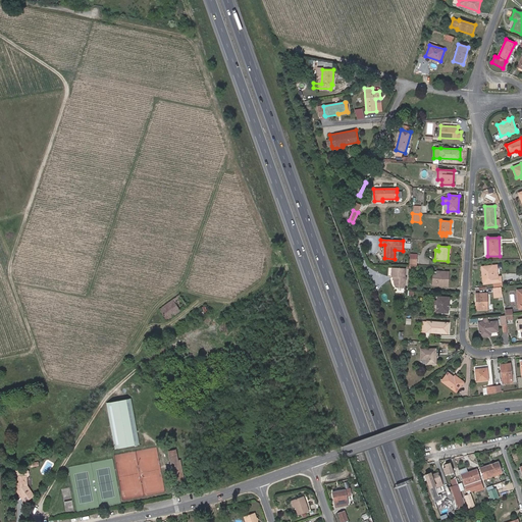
[(502,286),(501,276),(498,276),(491,277),(491,265),(481,266),(483,283),(493,282),(494,288),(501,286),(502,286)]
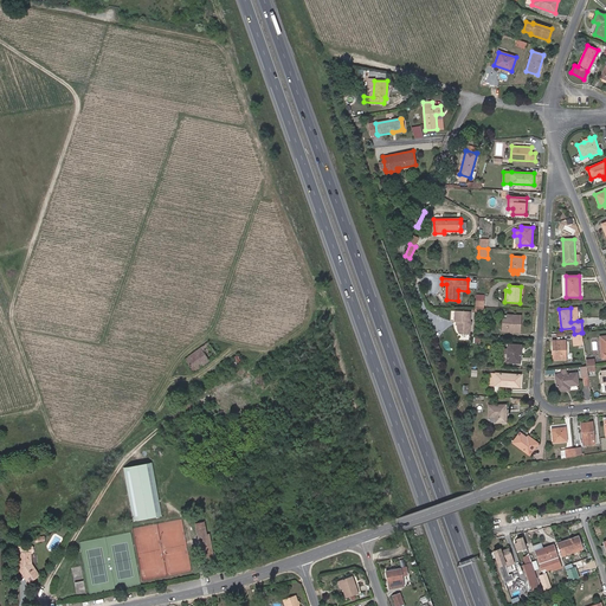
[(469,334),(470,313),(455,311),(455,321),(456,321),(458,322),(458,324),(457,328),(459,333),(469,334)]
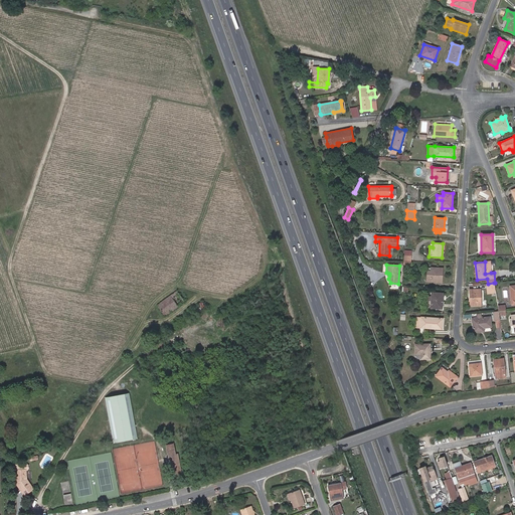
[(442,276),(443,268),(432,268),(431,272),(427,271),(426,282),(439,283),(440,276),(442,276)]
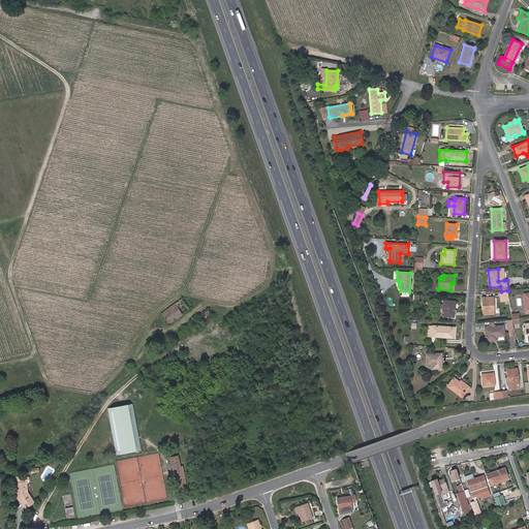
[(509,301),(507,290),(501,291),(499,291),(500,302),(509,301)]
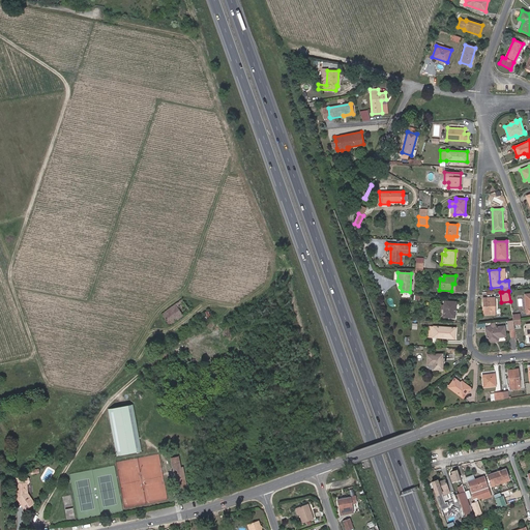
[(495,314),(494,297),(483,298),(483,306),(484,305),(486,315),(495,314)]
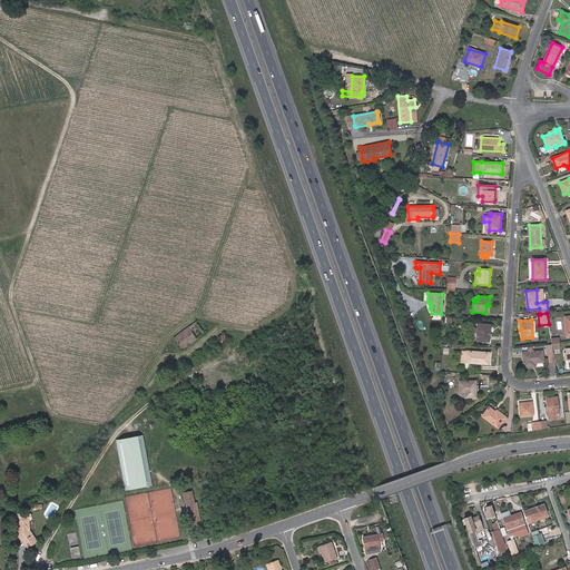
[(182,350),(204,334),(196,322),(174,338),(182,350)]
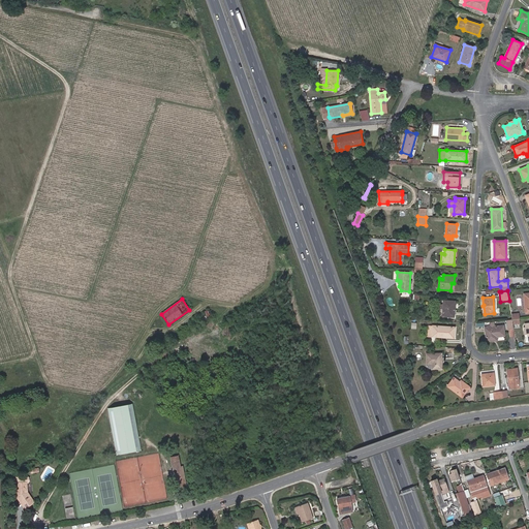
[(454,317),(455,301),(443,301),(442,316),(454,317)]
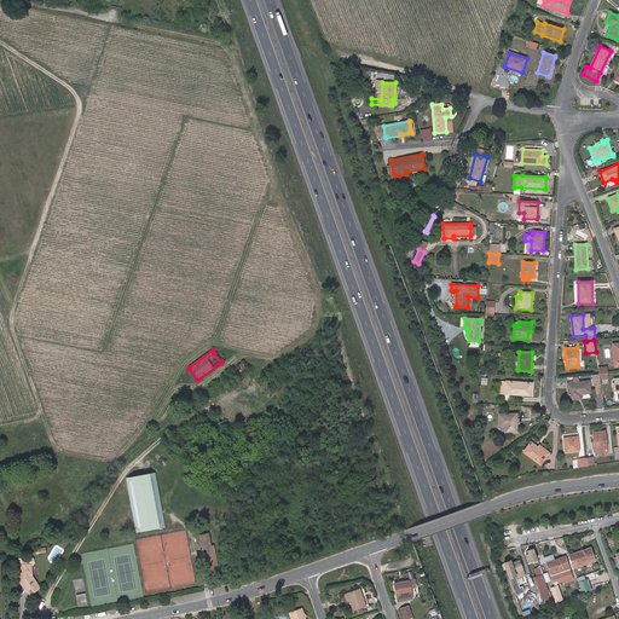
[(590,393),(589,381),(578,382),(578,377),(573,379),(573,382),(567,383),(568,400),(578,399),(578,394),(580,394),(590,393)]
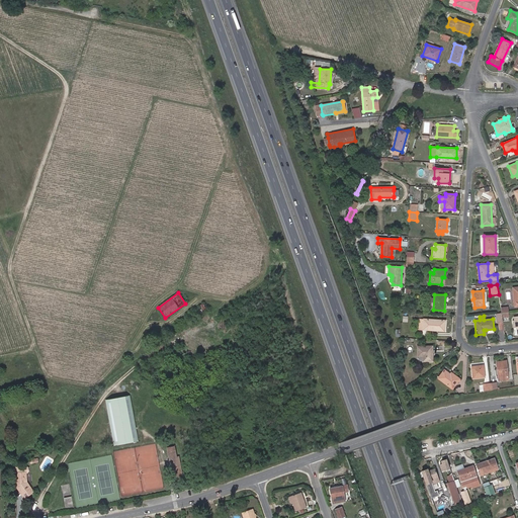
[(444,330),(445,321),(424,319),(424,320),(423,329),(435,330),(435,329),(444,330)]
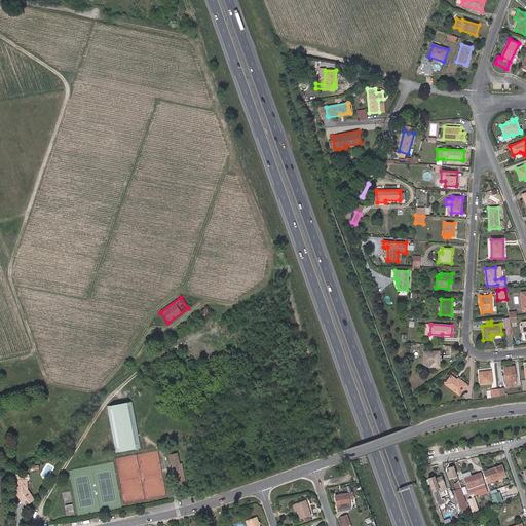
[(439,367),(439,351),(423,351),(424,362),(429,362),(429,367),(439,367)]
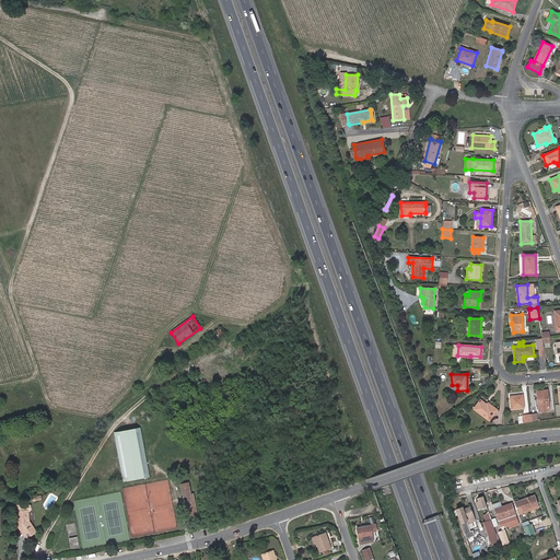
[(549,410),(547,389),(536,391),(538,407),(538,410),(540,410),(540,411),(549,410)]
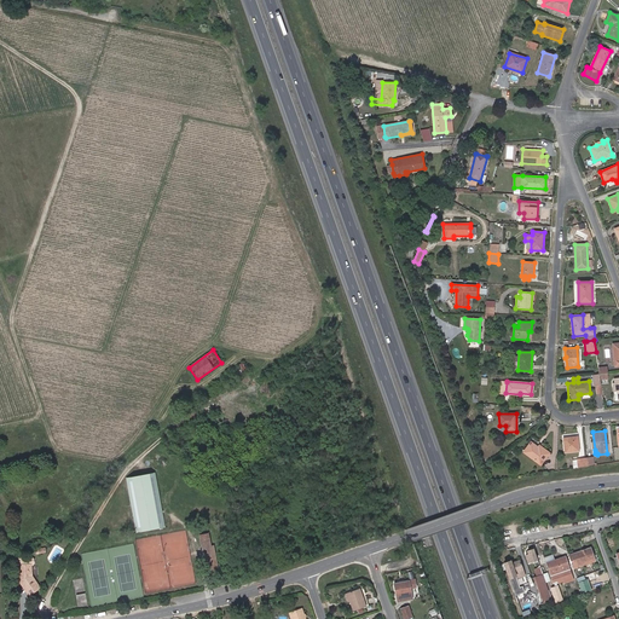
[(579,451),(578,437),(563,438),(565,452),(579,451)]
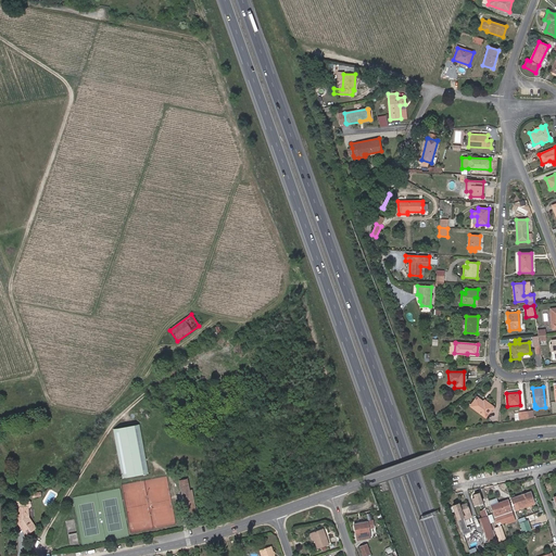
[(491,409),(493,406),(484,400),(483,401),(477,396),(470,406),(485,417),(491,409)]
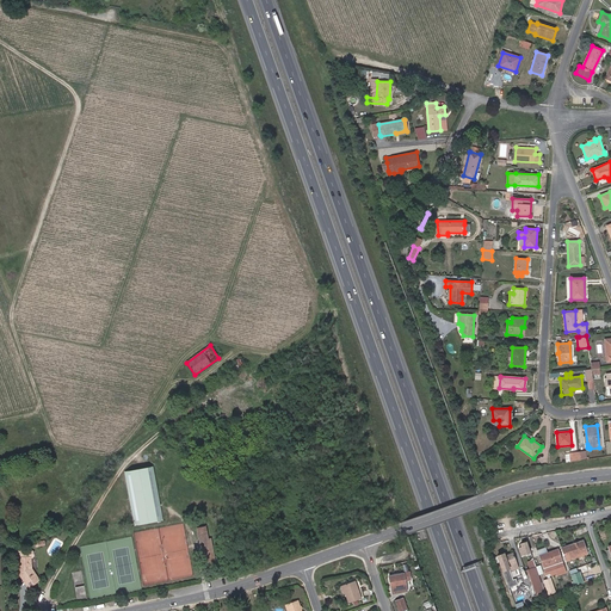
[(153,467),(124,471),(135,525),(164,520),(153,467)]
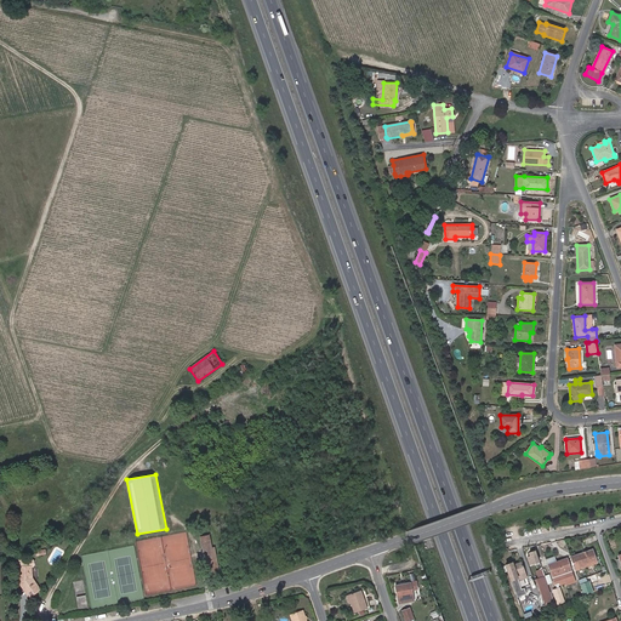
[(209,535),(200,537),(203,551),(205,550),(210,571),(217,569),(214,548),(211,548),(209,535)]
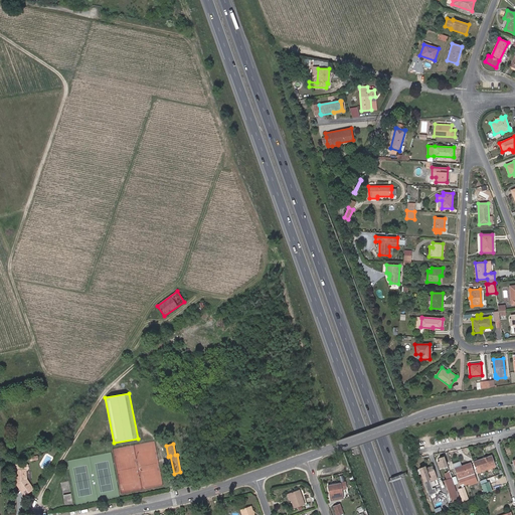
[(491,456),(474,462),(478,473),(487,470),(486,468),(492,466),(492,468),(495,467),(491,456)]
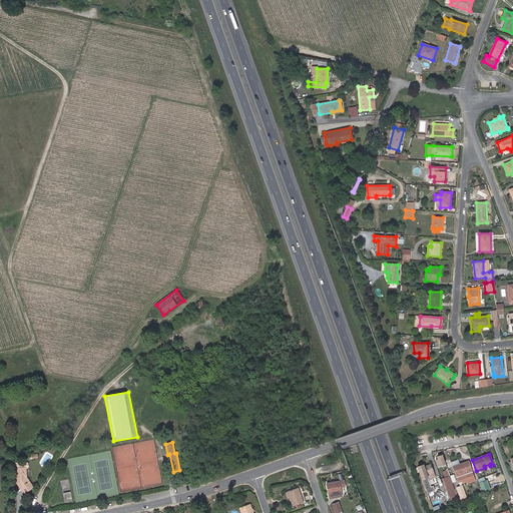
[(436,460),(438,466),(445,463),(442,455),(437,456),(438,459),(436,460)]
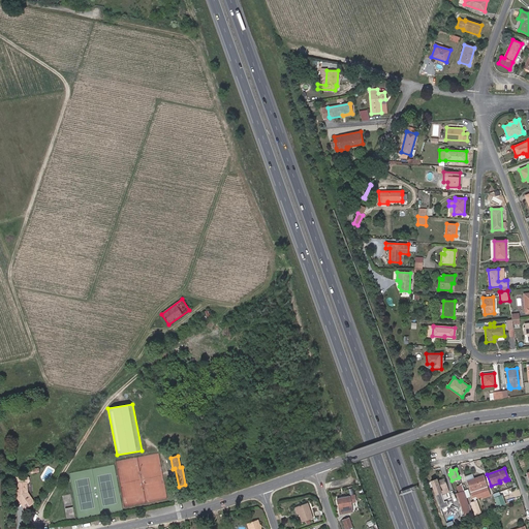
[(483,475),(467,480),(471,492),(473,499),(481,496),(489,493),(483,475)]
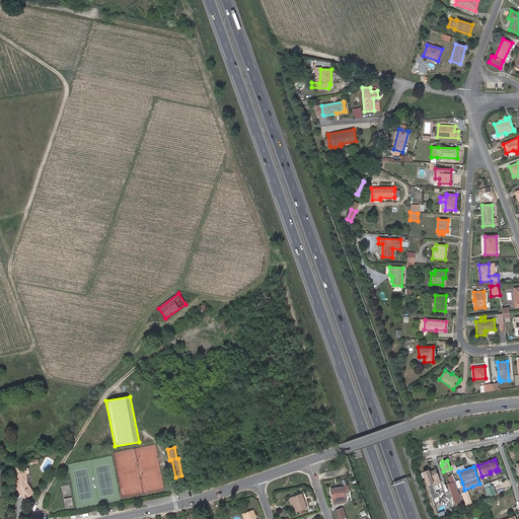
[(26,483),(26,473),(27,473),(28,472),(28,468),(26,467),(14,468),(14,473),(16,487),(20,493),(23,491),(27,497),(33,493),(26,483)]
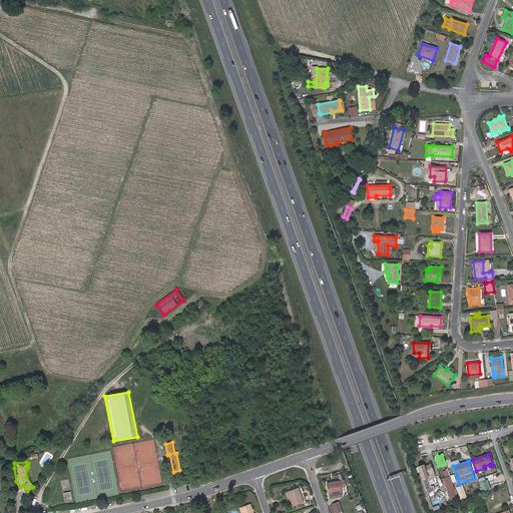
[(424,467),(423,465),(418,467),(422,479),(428,494),(435,491),(433,486),(431,487),(428,479),(435,477),(431,465),(424,467)]
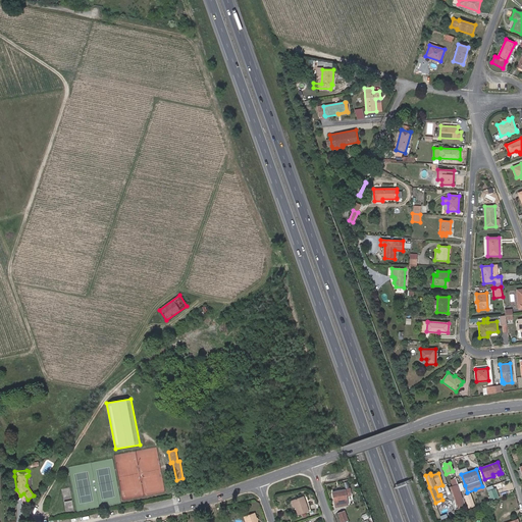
[(455,478),(448,480),(450,486),(451,486),(457,484),(455,478)]
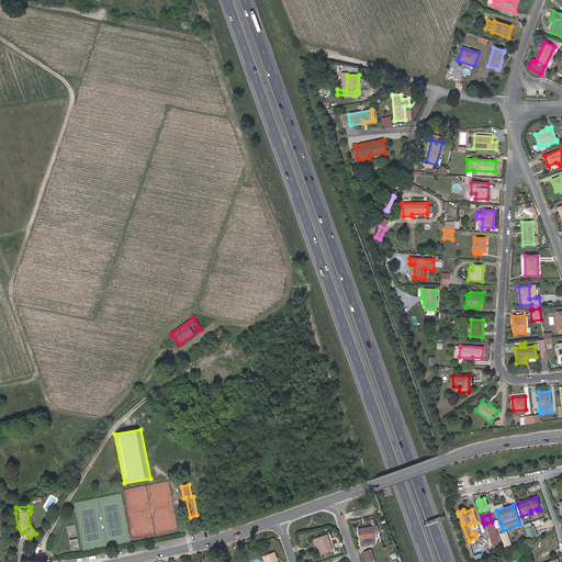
[(492,521),(485,524),(493,548),(501,546),(493,521),(492,521)]
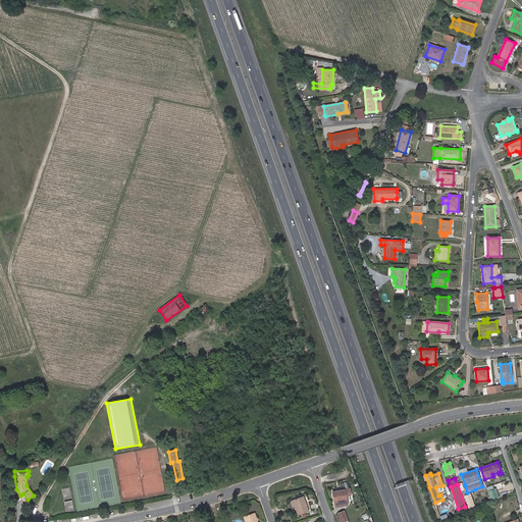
[(486,488),(491,501),(499,498),(496,488),(493,489),(492,486),(486,488)]
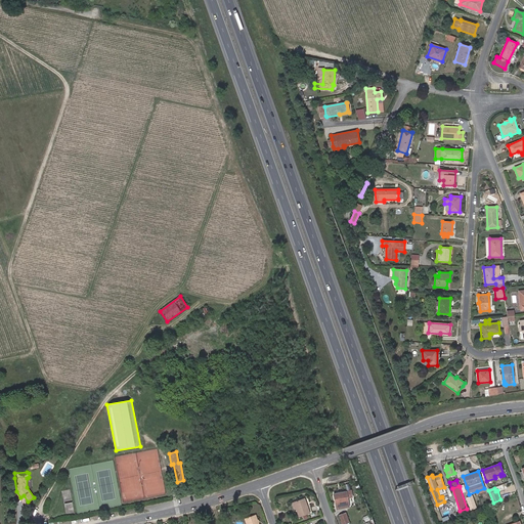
[(334,493),(337,509),(349,507),(347,497),(352,497),(351,490),(334,493)]
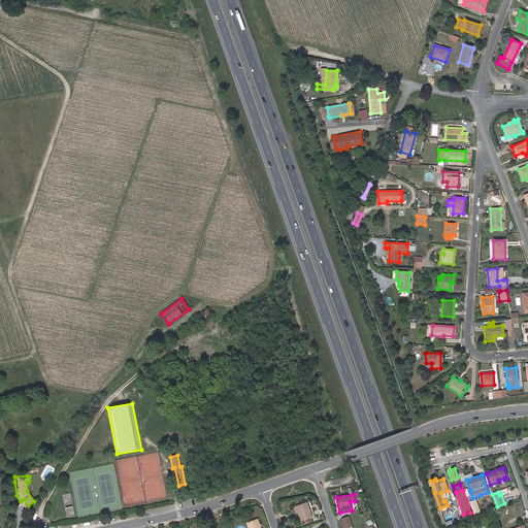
[(470,502),(474,513),(480,512),(475,500),(470,502)]
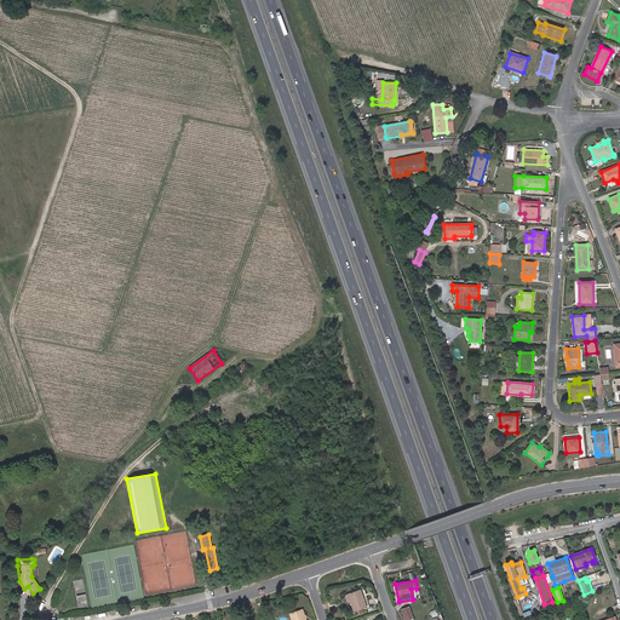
[(350,602),(354,612),(366,608),(360,590),(348,593),(350,602)]
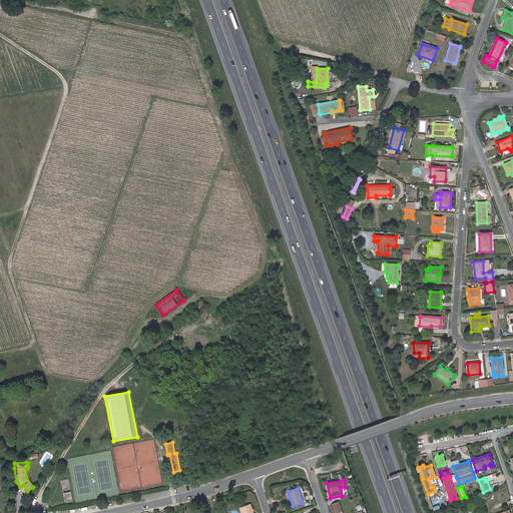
[(339,502),(333,504),(335,512),(337,512),(342,511),(339,502)]
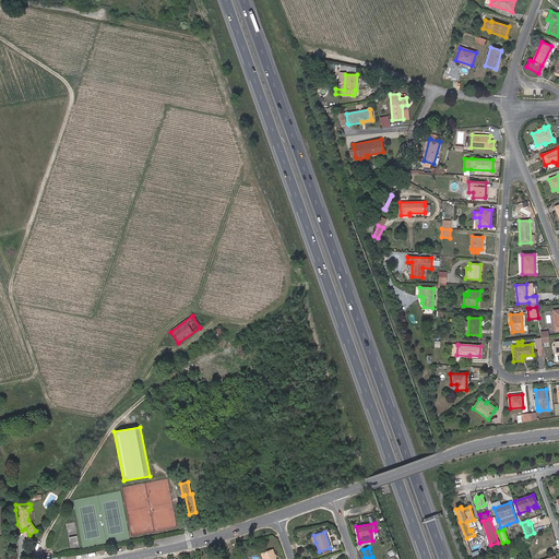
[(275,558),(272,549),(261,552),(263,558),(275,558)]
